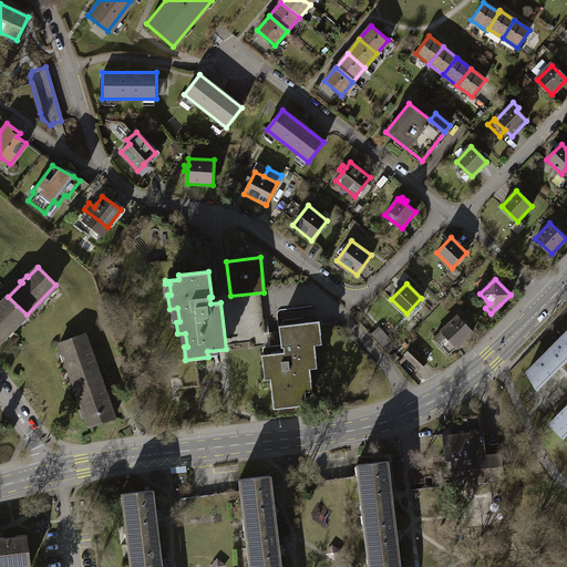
[(0,340),(27,315),(8,297),(1,303),(0,301),(0,340)]
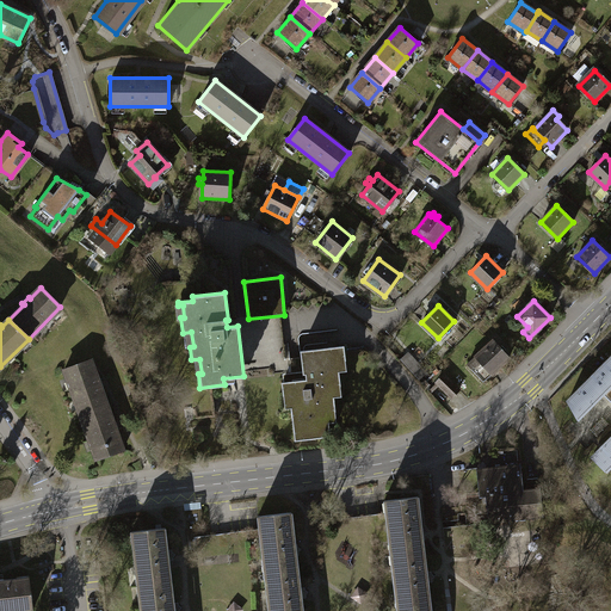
[(493,340),(467,364),(483,382),(508,358),(493,340)]
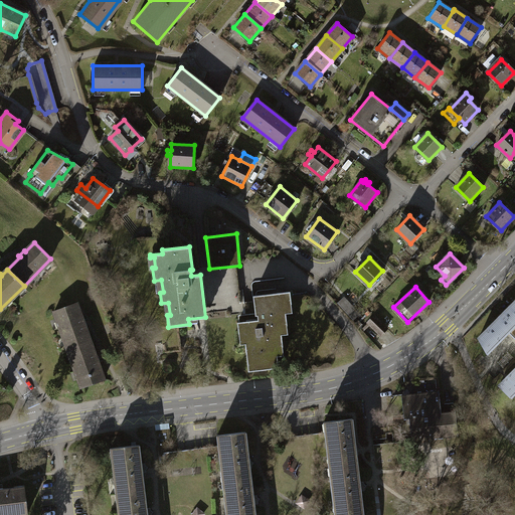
[(290,303),(289,292),(253,296),(255,315),(258,315),(259,320),(237,323),(238,333),(244,333),(248,370),(278,367),(276,348),(282,348),(280,327),(286,326),(284,304),(290,303)]
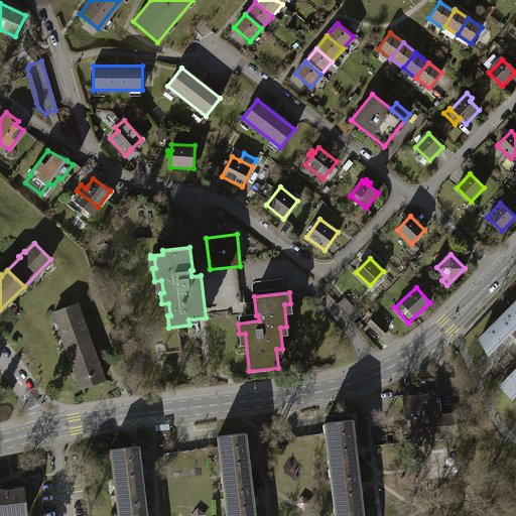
[(346,296),(338,303),(352,318),(359,312),(346,296)]
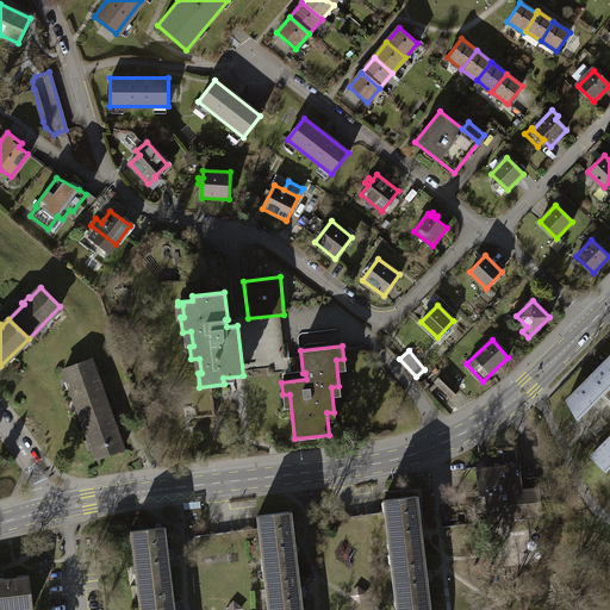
[(64,368),(81,417),(95,414),(93,409),(106,404),(100,387),(101,387),(99,379),(97,379),(91,359),(64,368)]
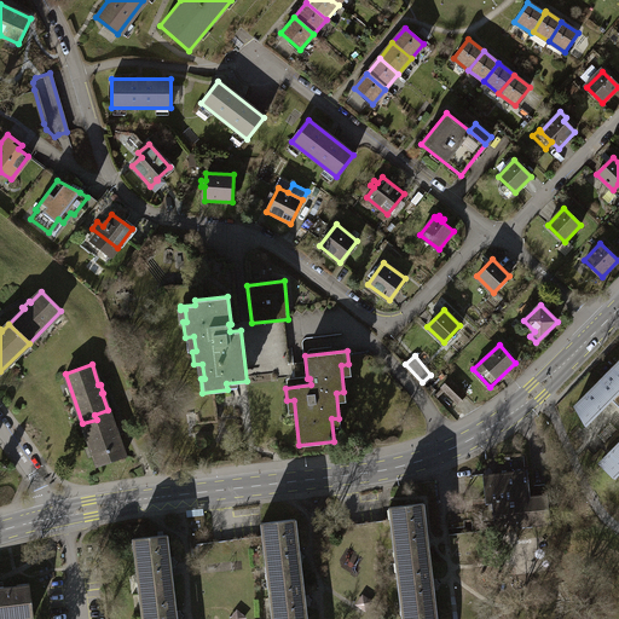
[(596,385),(612,400),(617,405),(618,401),(618,368),(617,365),(596,385)]
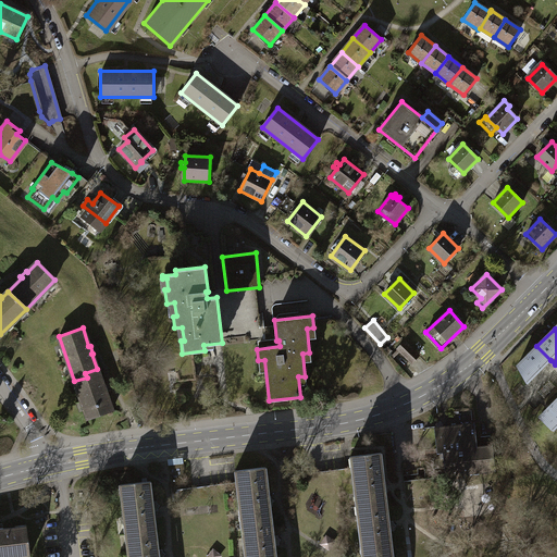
[(405,342),(398,348),(411,362),(418,356),(405,342)]
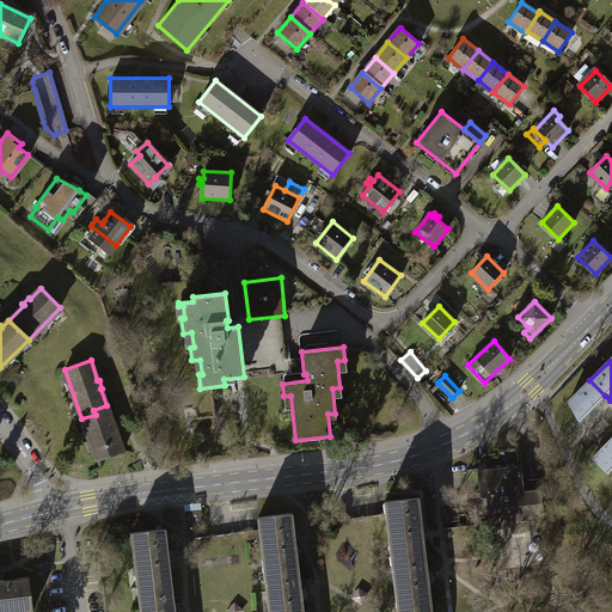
[(605,396),(589,380),(568,402),(580,420),(605,396)]
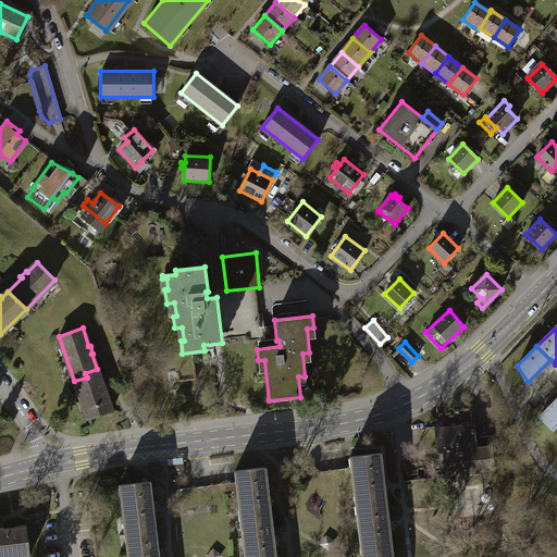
[(102,384),(97,369),(85,373),(87,378),(74,381),(87,419),(111,410),(104,392),(106,392),(103,383),(102,384)]
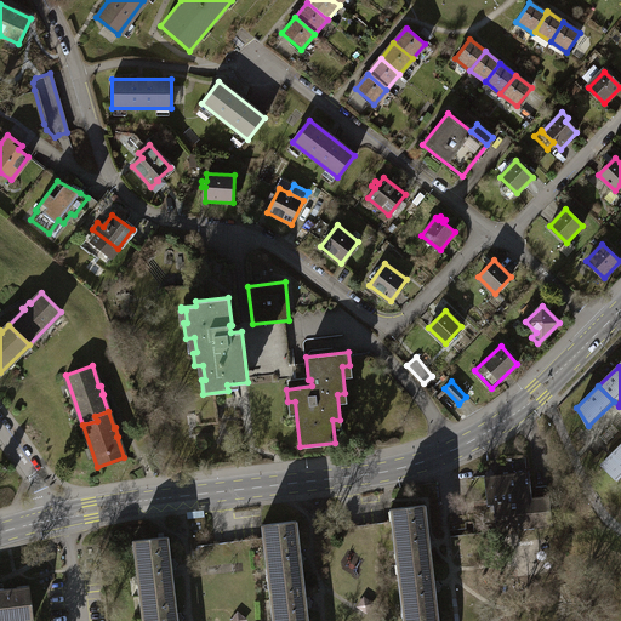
[(616,480),(620,474),(620,445),(602,465),(616,480)]
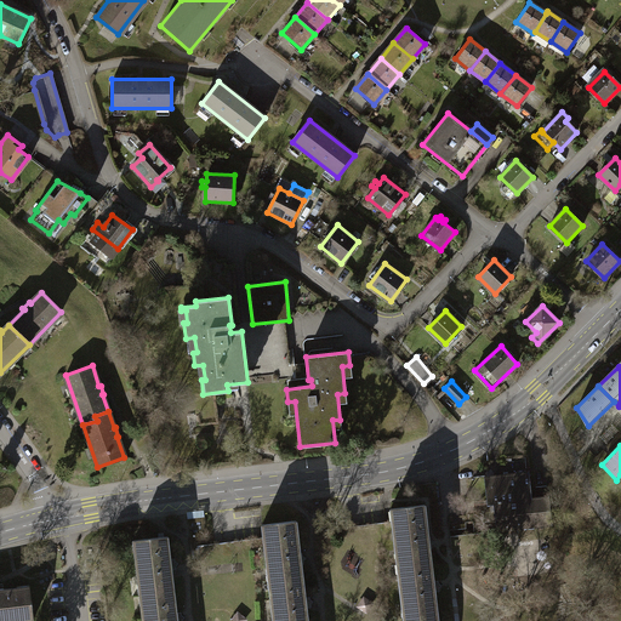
[(531,501),(531,497),(529,472),(485,477),(488,506),(495,505),(531,501)]
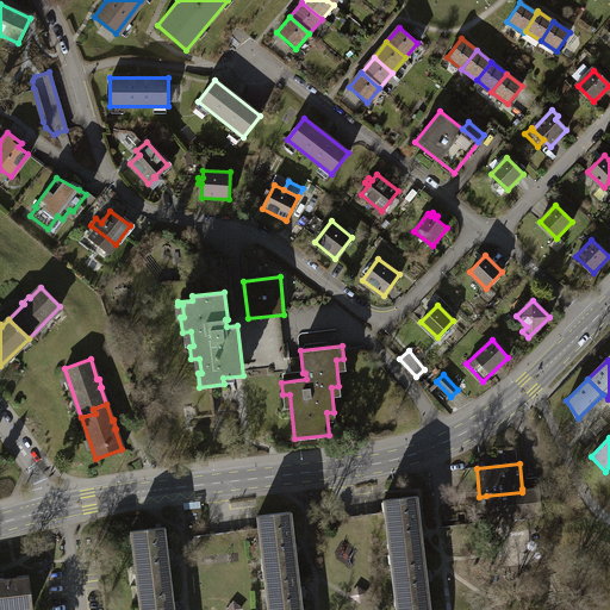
[(522,492),(486,496),(489,522),(542,516),(540,487),(522,489),(522,492)]
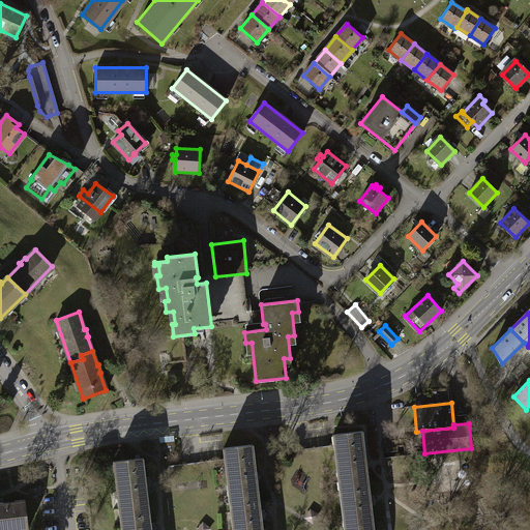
[(337,472),(339,480),(367,477),(366,468),(369,468),(369,465),(370,463),(367,460),(367,458),(365,458),(364,450),(362,450),(362,442),(363,442),(362,430),(333,434),(334,445),(336,444),(339,462),(340,472),(337,472)]
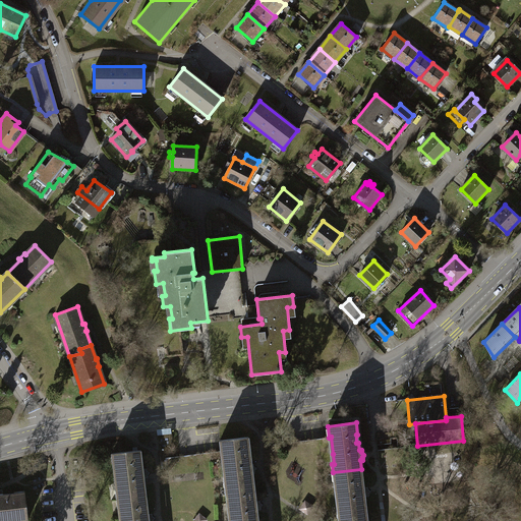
[(224,477),(224,486),(253,482),(252,473),(254,473),(253,470),(255,468),(253,466),(253,463),(251,464),(250,456),(248,456),(247,448),(249,448),(248,437),(219,440),(221,451),(223,451),(225,467),(226,477),(224,477)]
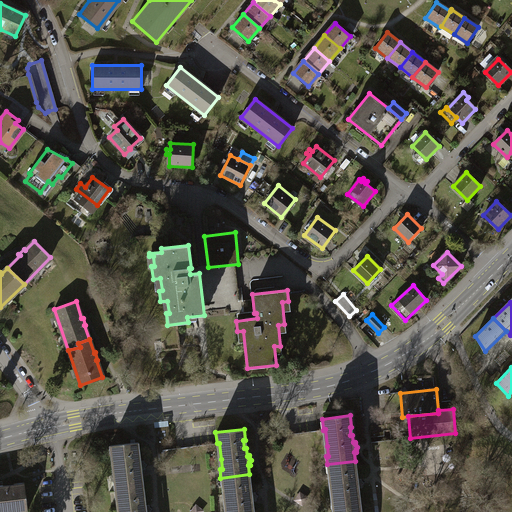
[(270,452),(327,446),(325,429),(323,430),(268,436),(270,452)]
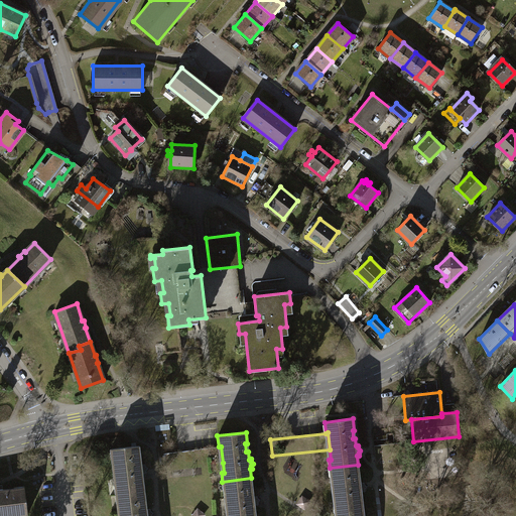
[(115,486),(116,494),(144,491),(143,482),(141,482),(141,473),(146,473),(146,471),(147,468),(145,466),(145,464),(139,465),(139,457),(141,457),(139,444),(111,447),(112,460),(114,459),(116,476),(117,486),(115,486)]
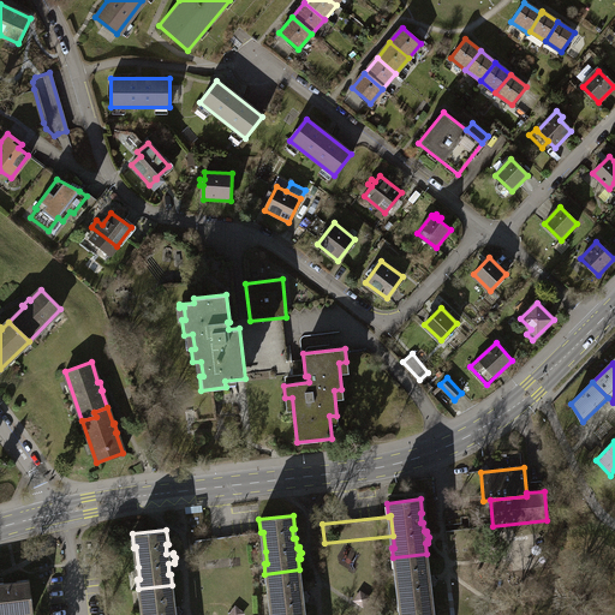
[(197,559),(266,551),(263,532),(261,532),(195,539),(197,559)]
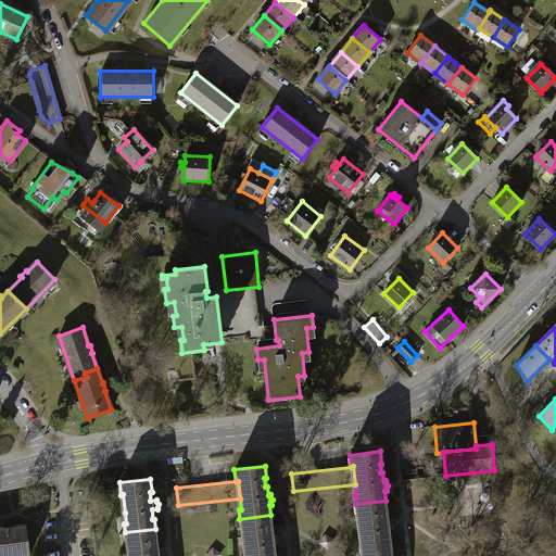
[(359,543),(361,553),(391,550),(390,539),(389,539),(388,530),(393,529),(393,527),(395,525),(393,522),(392,520),(387,520),(386,512),(387,512),(386,501),(355,504),(356,515),(359,515),(363,542),(359,543)]
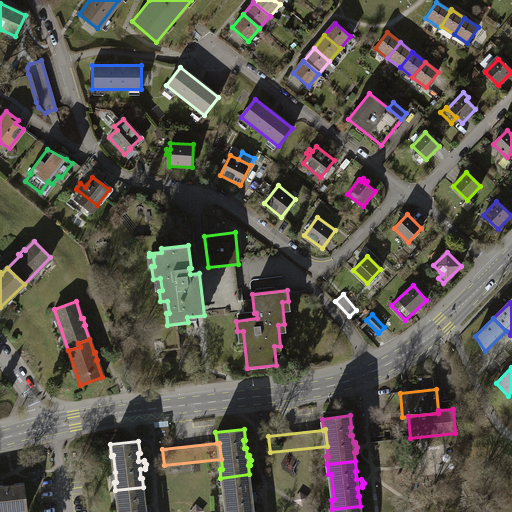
[(253,511),(253,509),(251,510),(250,501),(256,501),(256,498),(258,496),(256,494),(255,492),(249,493),(248,485),(250,484),(249,474),(220,478),(222,487),(225,487),(227,511),(253,511)]
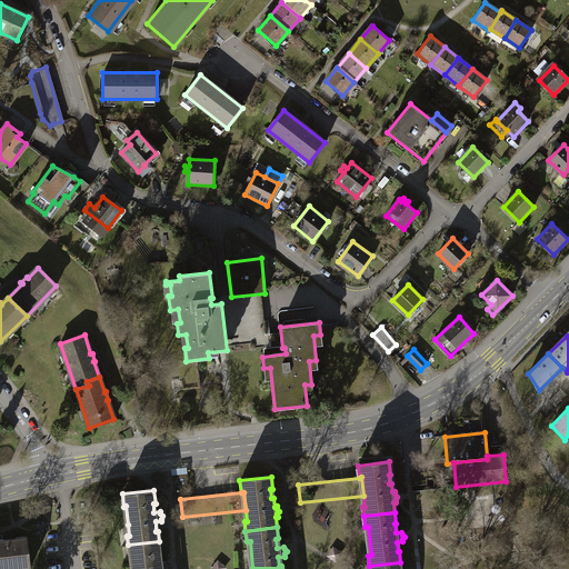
[(0,568),(5,568),(20,566),(19,568),(21,568),(30,568),(26,536),(15,537),(16,539),(3,541),(2,535),(1,535),(0,533),(0,568)]
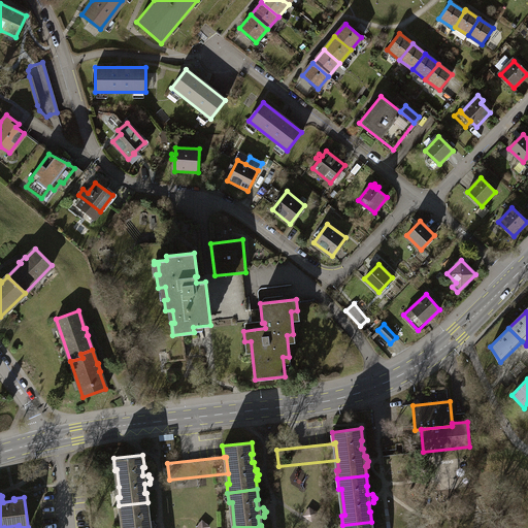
[(155,527),(157,525),(155,523),(154,521),(149,521),(147,513),(149,513),(147,502),(119,505),(120,516),(123,515),(124,527),(155,527)]
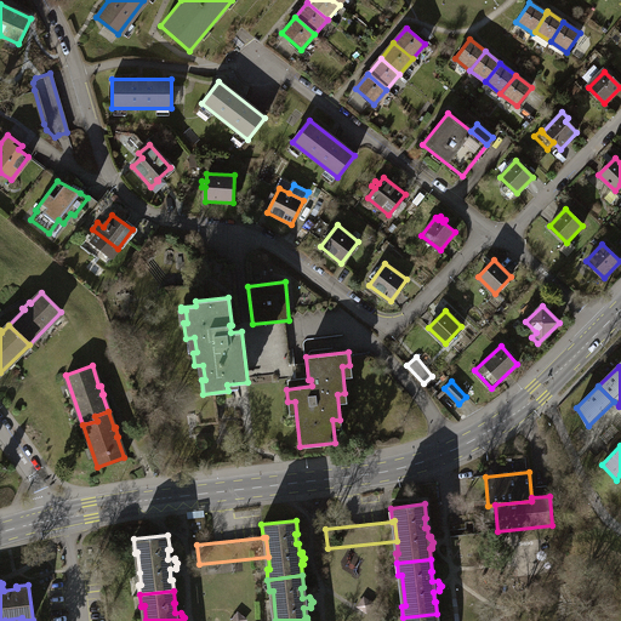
[(355,604),(364,611),(372,602),(364,596),(355,604)]
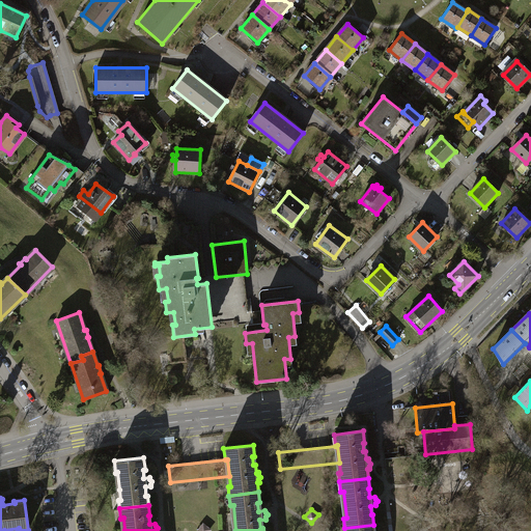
[(196,530),(197,530),(206,530),(210,527),(202,522),(196,530)]
